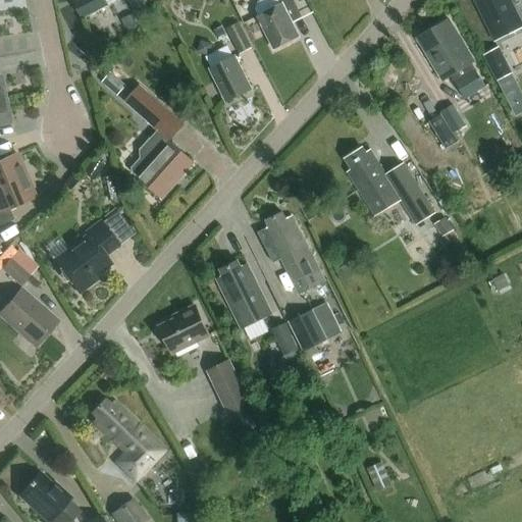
[(108,6),(104,0),(72,0),(83,19),(108,6)]
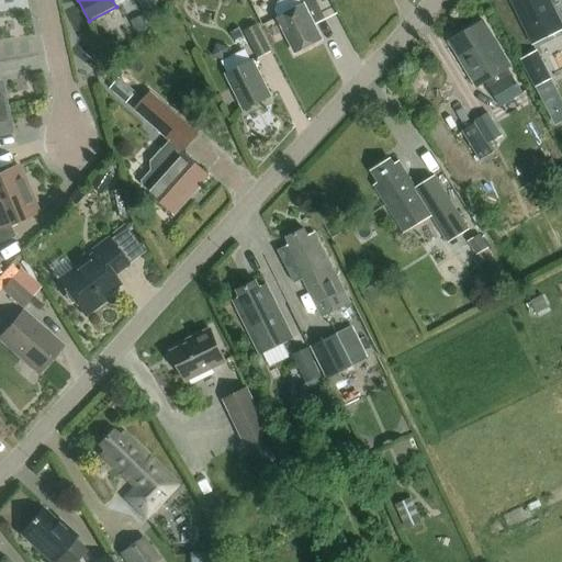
[(155,0),(152,0),(141,6),(145,14),(159,8),(155,0)]
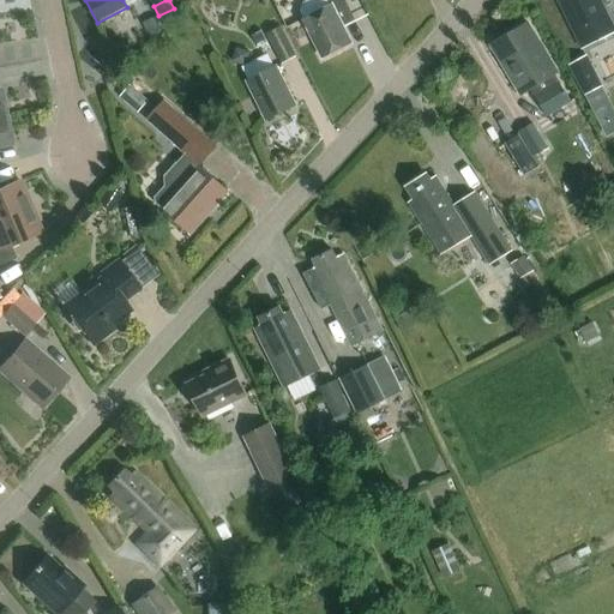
[(323,58),(350,44),(336,16),(349,8),(344,0),(326,0),(330,6),(304,20),(323,58)]
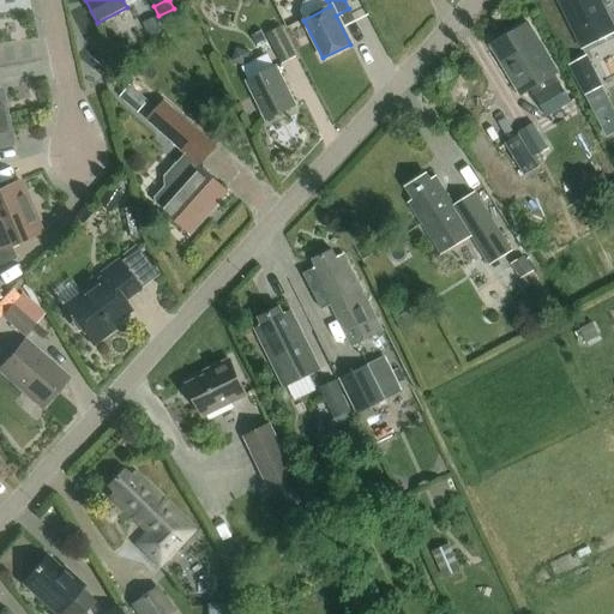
[(558,0),(583,50),(613,34),(613,30),(599,0),(558,0)]
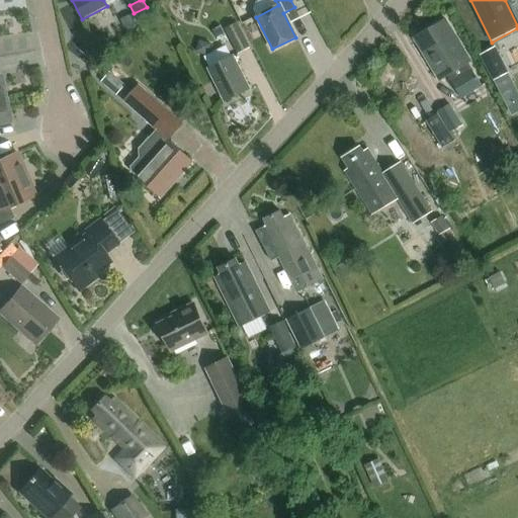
[(133,16),(121,21),(127,34),(137,24),(133,16)]
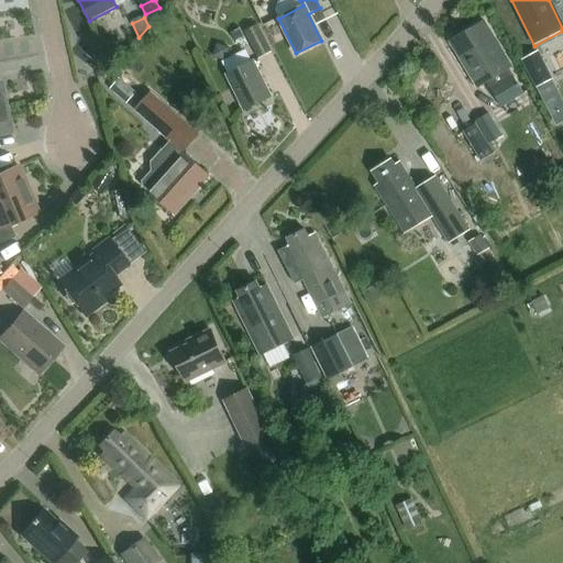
[(500,109),(522,96),(511,76),(509,77),(506,72),(511,68),(484,22),(449,42),(474,84),(482,78),(500,109)]
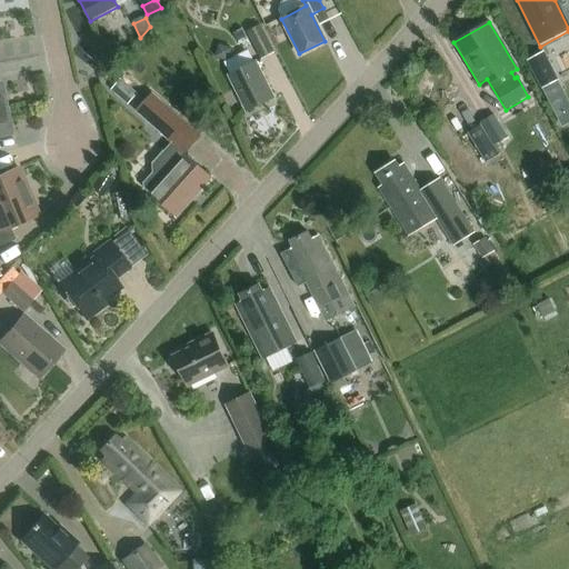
[(276,53),(261,26),(248,33),(262,61),(276,53)]
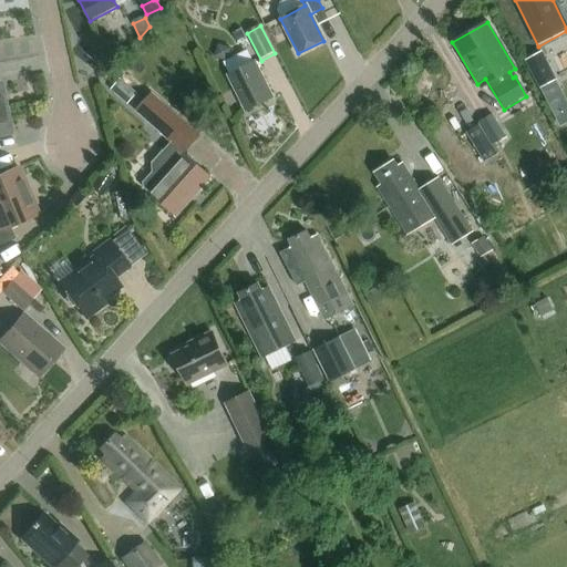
[(247,41),(238,45),(240,50),(249,45),(247,41)]
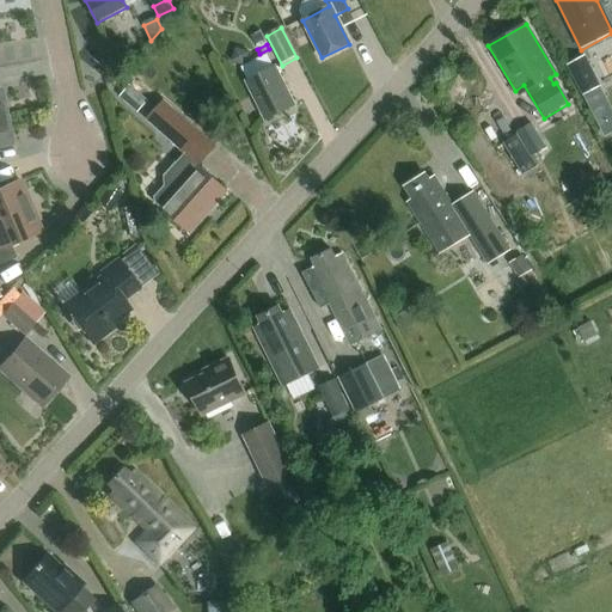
[(601,87),(586,56),(568,66),(583,96),(601,87)]
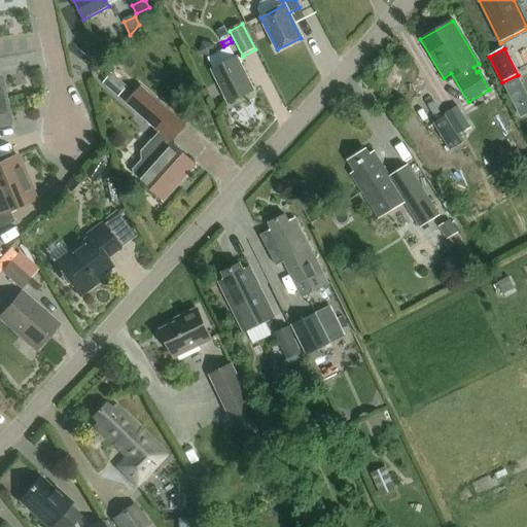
[(229,103),(252,91),(236,58),(212,70),(229,103)]
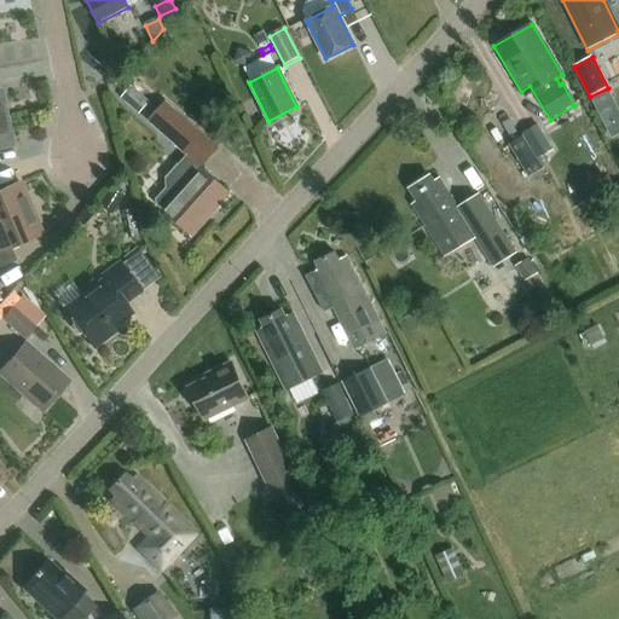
[(132,86),(121,98),(139,114),(150,102),(132,86)]
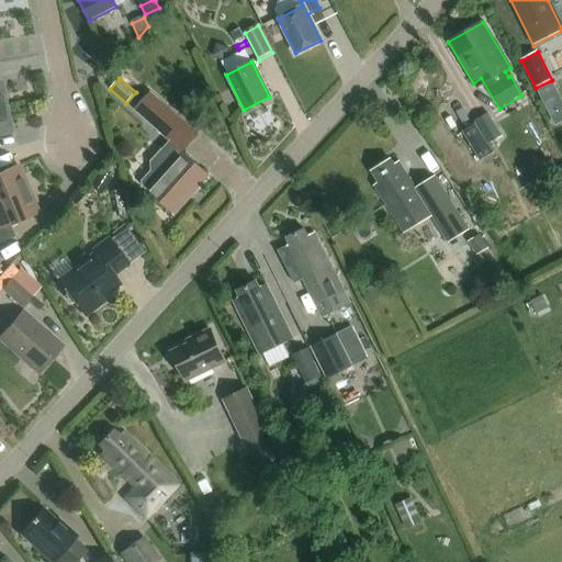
[(150,93),(136,110),(167,137),(181,121),(150,93)]
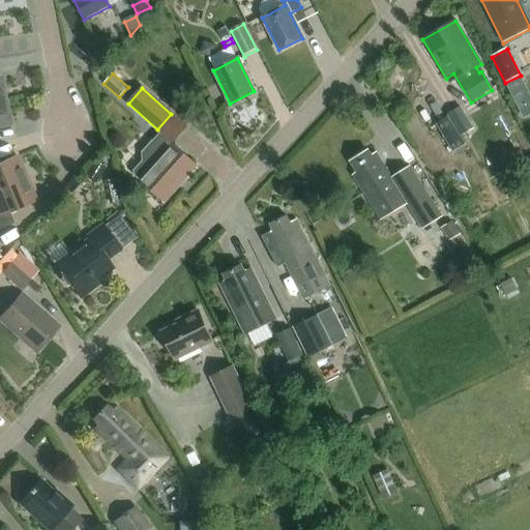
[(5,102),(0,102),(0,127),(9,125),(5,102)]
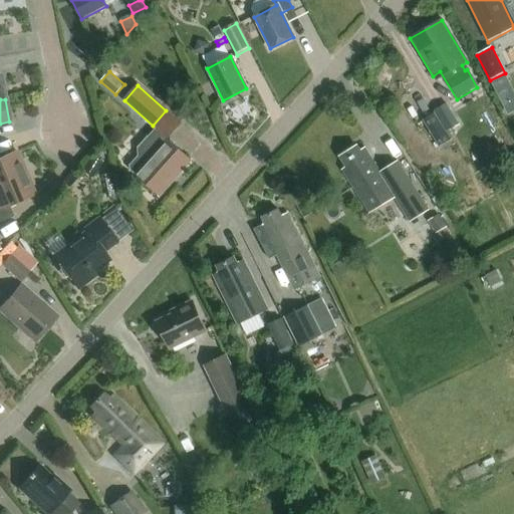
[(446,133),(458,124),(445,104),(434,111),(434,113),(422,120),(438,148),(451,140),(446,133)]
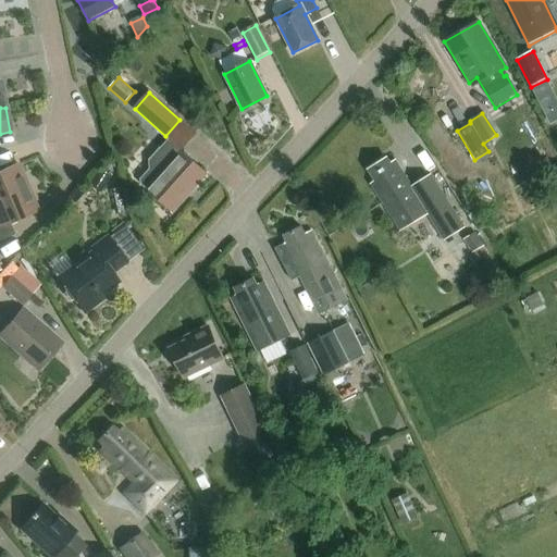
[(173,214),(209,175),(181,149),(145,188),(173,214)]
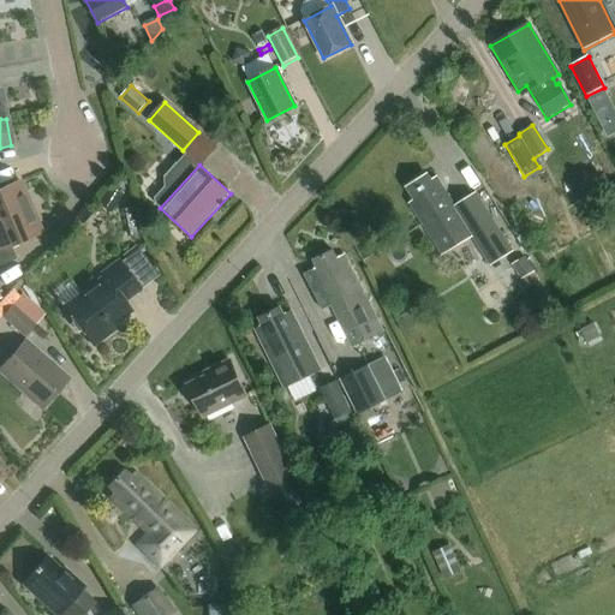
[(442,256),(473,236),(436,178),(430,181),(427,177),(407,189),(415,201),(410,204),(442,256)]
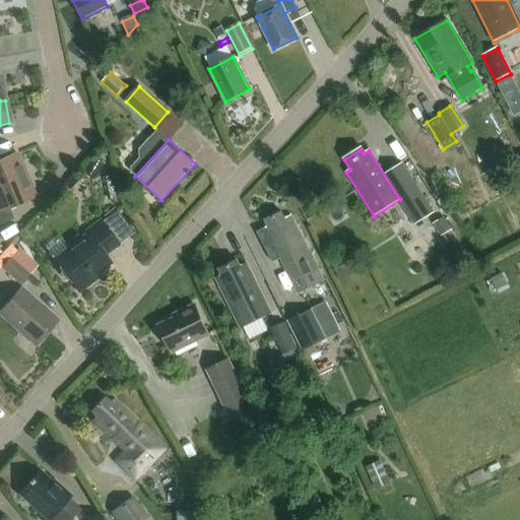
[(0,185),(25,176),(16,153),(0,159),(0,185)]
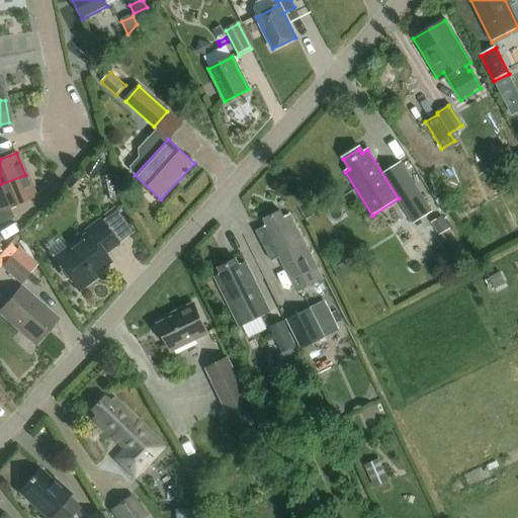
[(95,179),(105,165),(94,158),(85,172),(95,179)]
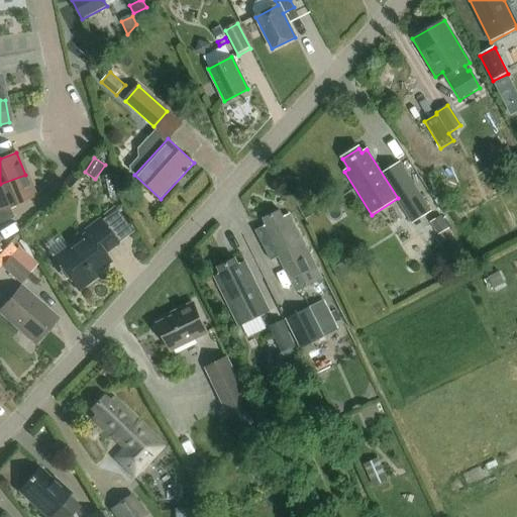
[(0,223),(13,218),(8,207),(34,196),(25,175),(0,184),(0,223)]
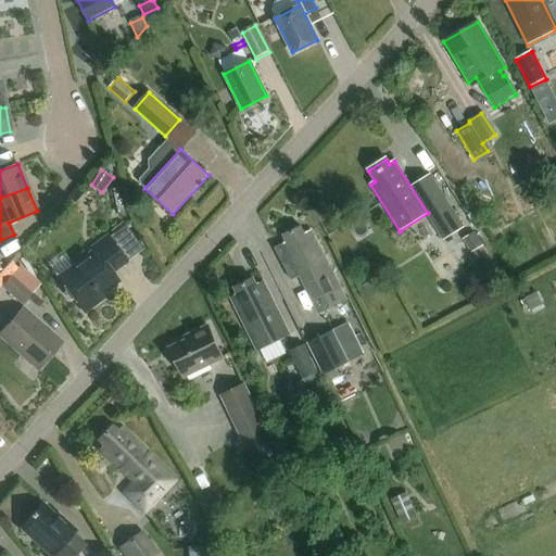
[(465,228),(447,201),(431,211),(449,238),(465,228)]
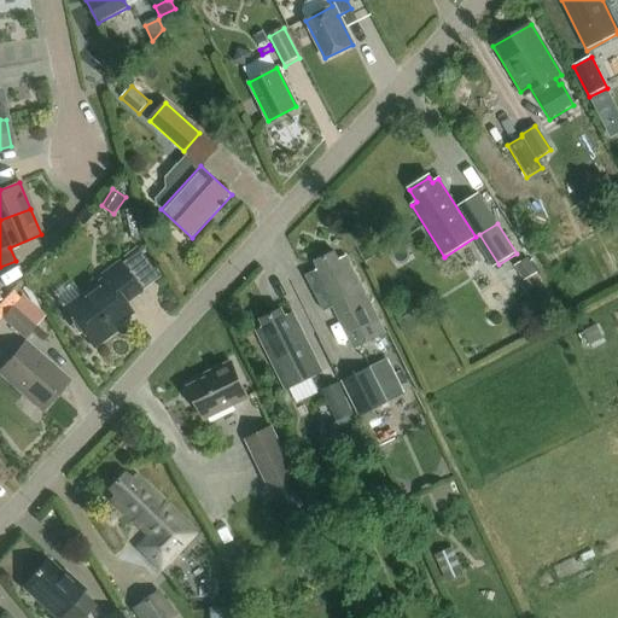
[(337,261),(333,254),(313,263),(316,270),(305,277),(322,313),(332,308),(354,350),(384,334),(345,257),(337,261)]
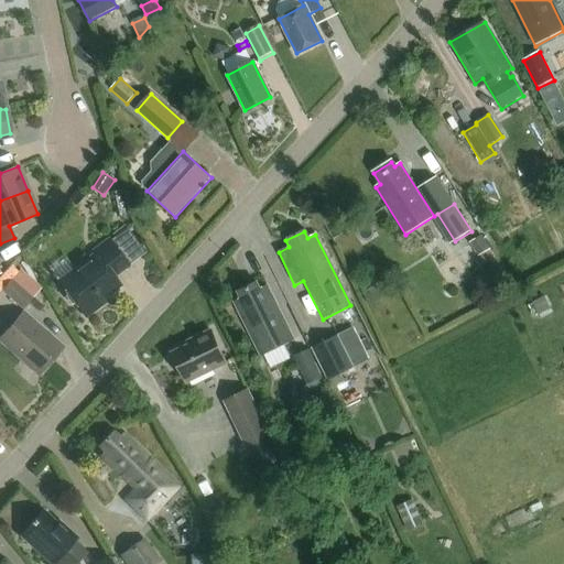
[(483,236),(469,243),(478,257),(490,249),(483,236)]
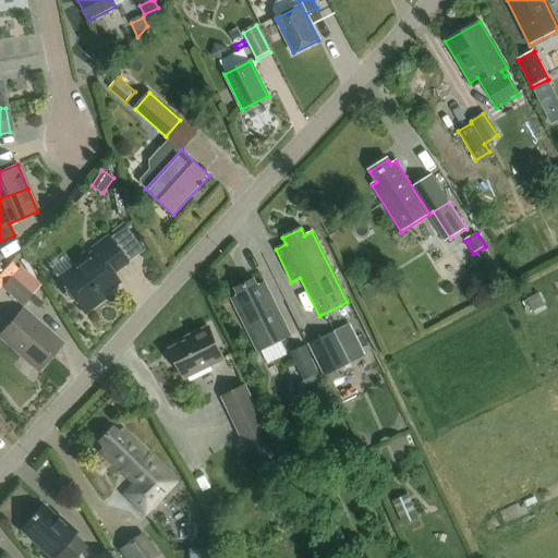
[(55,277),(63,289),(84,316),(104,301),(100,298),(119,284),(111,276),(126,265),(106,238),(55,277)]
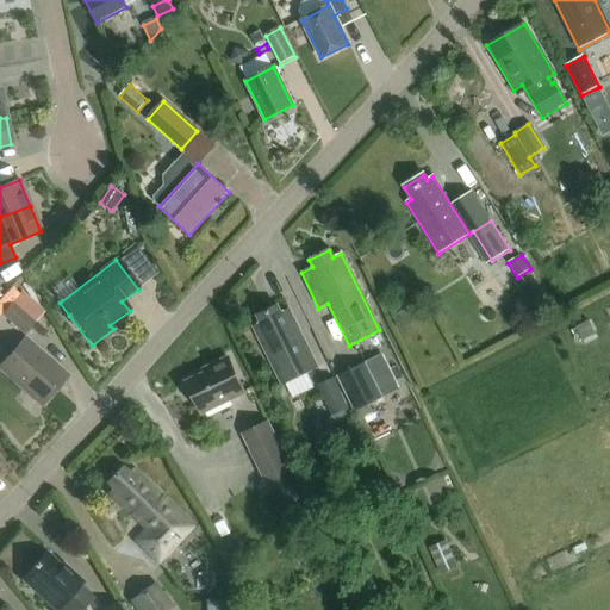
[(36,323),(12,302),(1,315),(24,335),(36,323)]
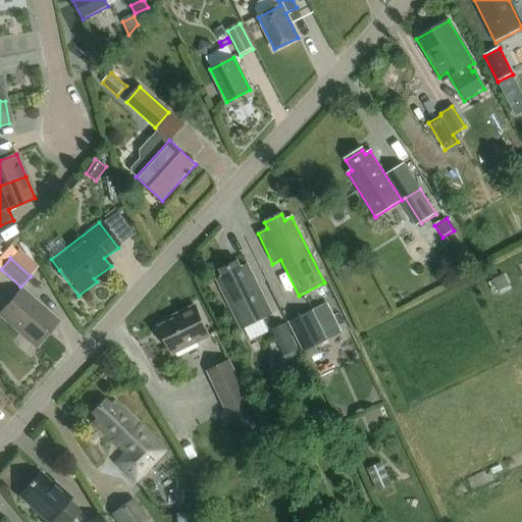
[(272,315),(250,270),(247,265),(241,268),(238,260),(219,269),(222,276),(216,279),(242,329),(272,315)]
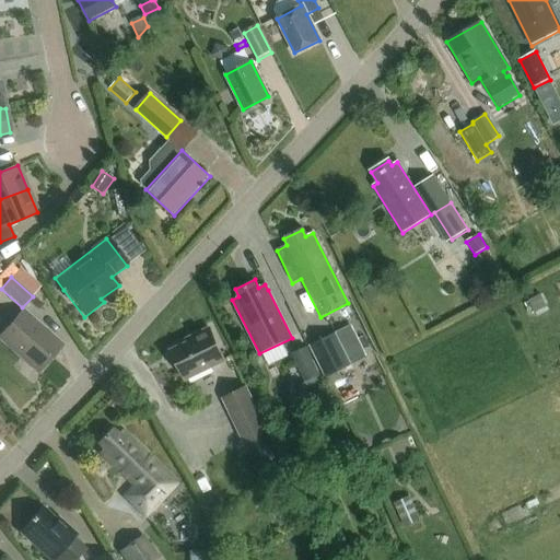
[(373,283),(365,289),(370,295),(377,290),(373,283)]
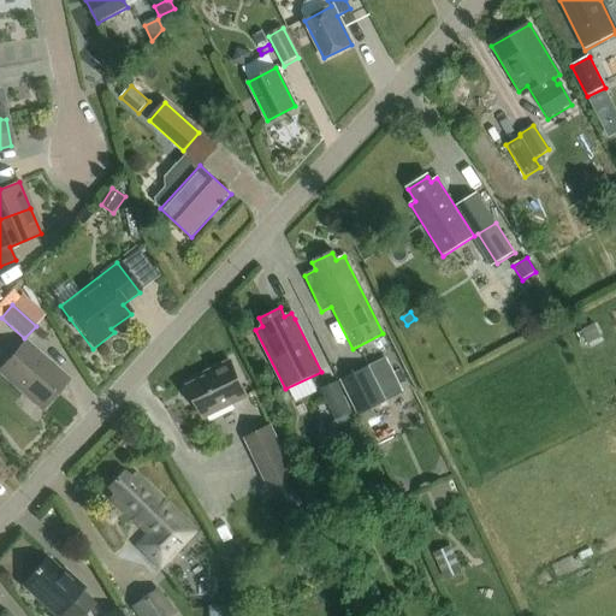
[(596,323),(581,331),(587,343),(602,336),(596,323)]
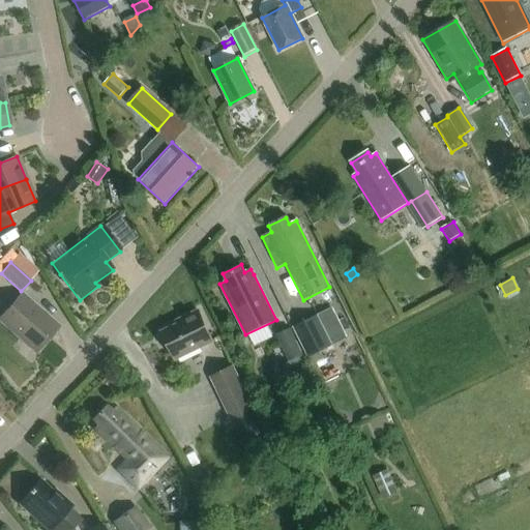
[(21,295),(0,318),(0,322),(35,353),(57,327),(21,295)]
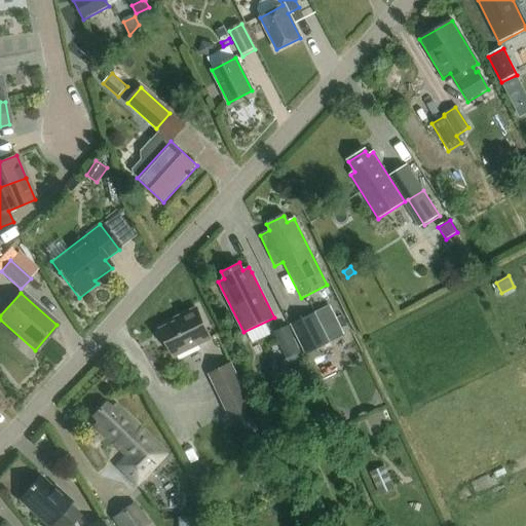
[(174,358),(212,339),(197,309),(183,316),(184,320),(160,331),(162,334),(160,335),(158,339),(161,345),(165,346),(167,346),(174,358)]
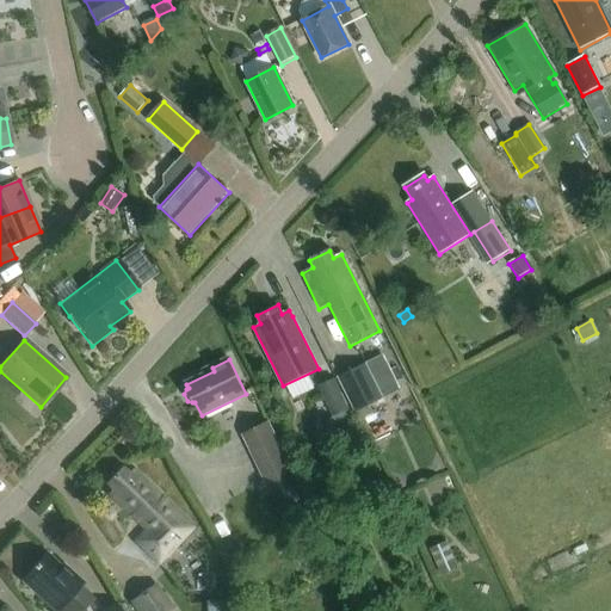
[(383,400),(365,364),(337,378),(355,414),(357,413),(370,406),(383,400)]
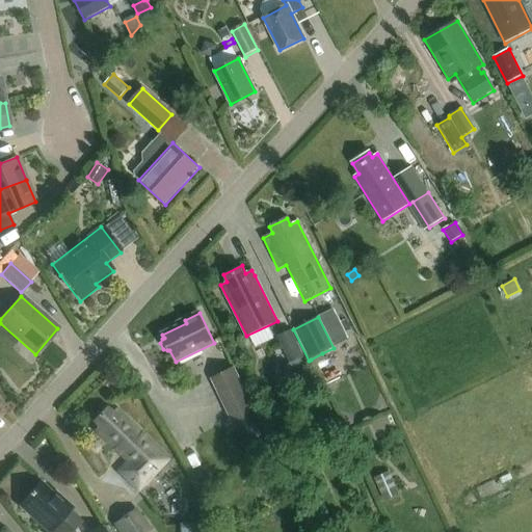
[(307,365),(291,330),(276,338),(289,365),(282,368),(286,375),(307,365)]
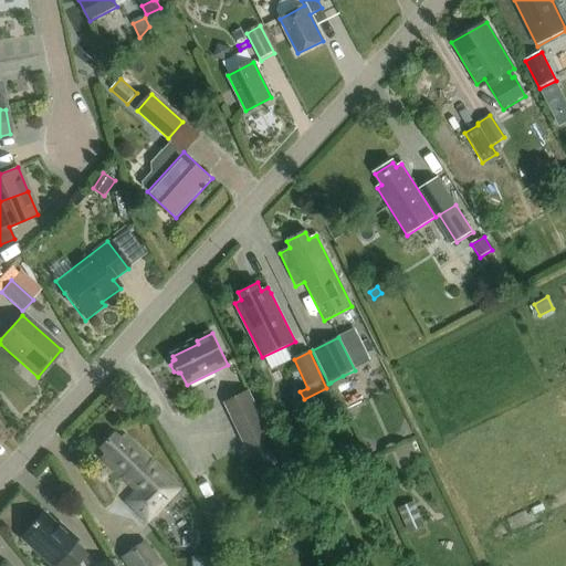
[(343,376),(331,383),(334,389),(346,383),(343,376)]
